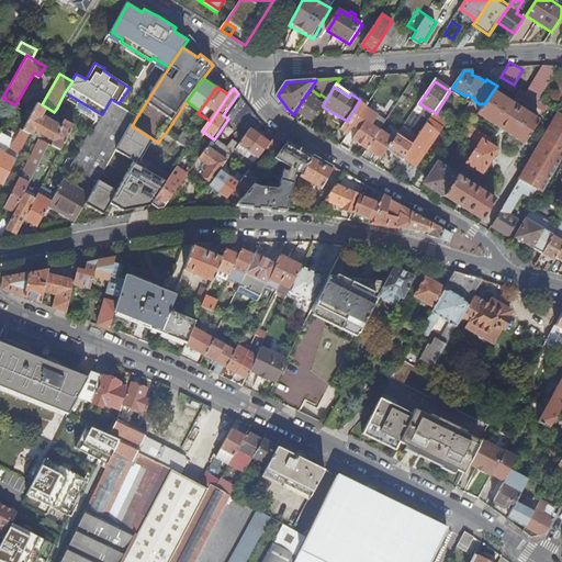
[(539,121),(493,91),(484,104),(479,114),(525,144),(539,121)]
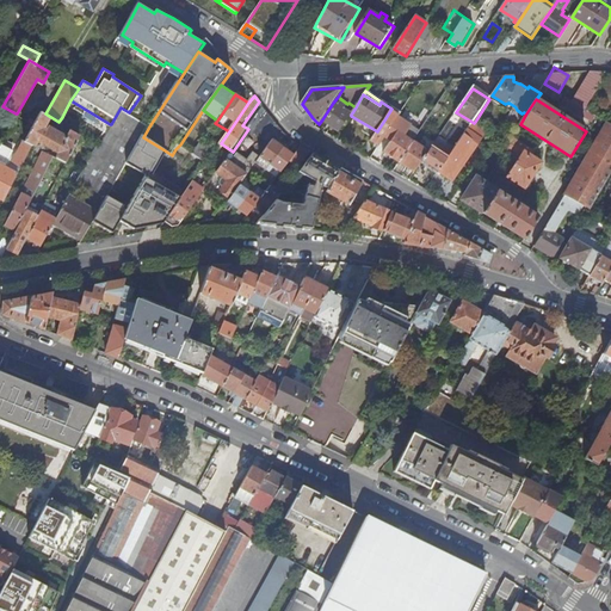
[(322,119),(340,133),(351,116),(351,115),(333,103),(322,119)]
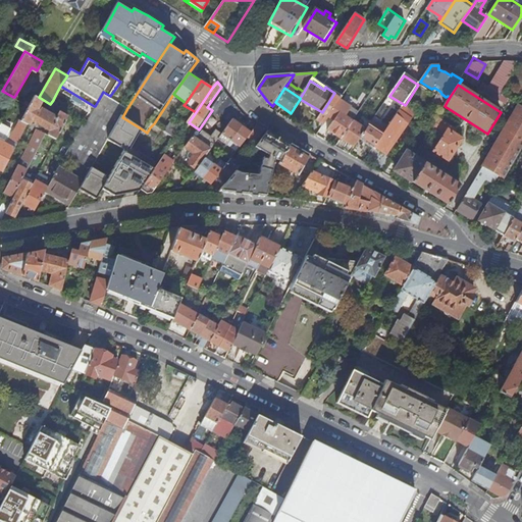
[(225,92),(212,110),(230,122),(233,119),(241,110),(225,92)]
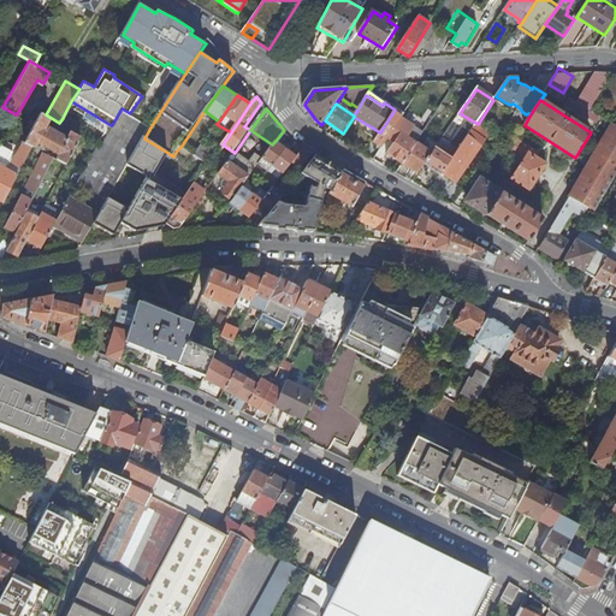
[(406,114),(396,108),(395,110),(380,132),(377,140),(374,142),(384,148),(406,114)]
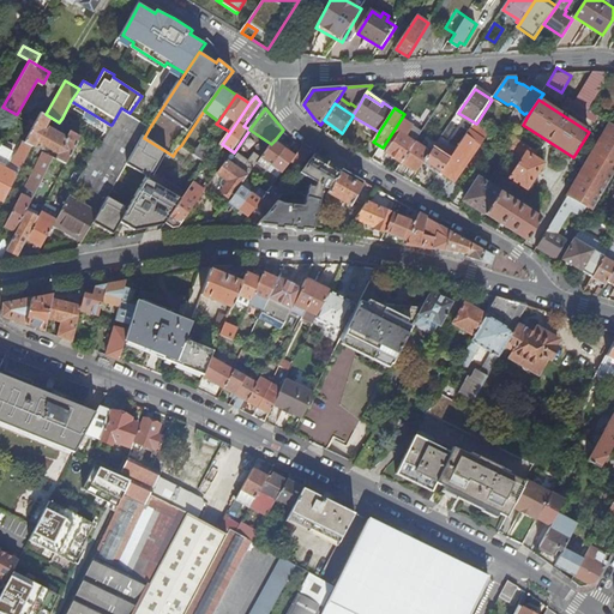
[(66,162),(74,146),(80,136),(71,130),(65,140),(62,138),(62,134),(50,127),(47,128),(47,130),(43,128),(49,116),(46,114),(41,112),(35,121),(30,119),(29,121),(34,124),(24,140),(32,145),(35,144),(37,139),(60,152),(56,157),(66,162)]
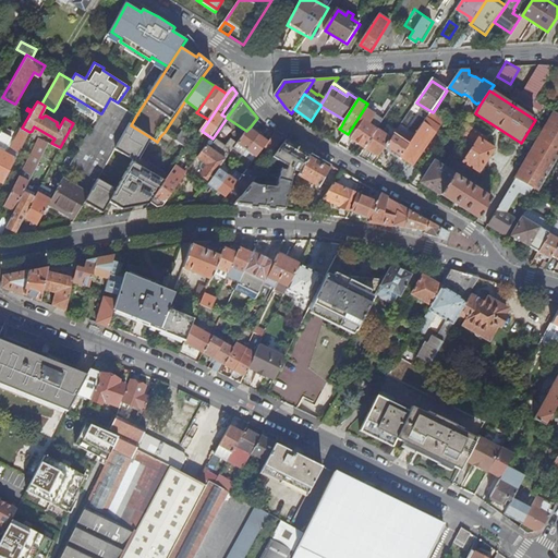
[(131,125),(136,116),(124,108),(85,176),(84,177),(63,214),(76,220),(84,208),(99,180),(114,154),(116,152),(131,125)]
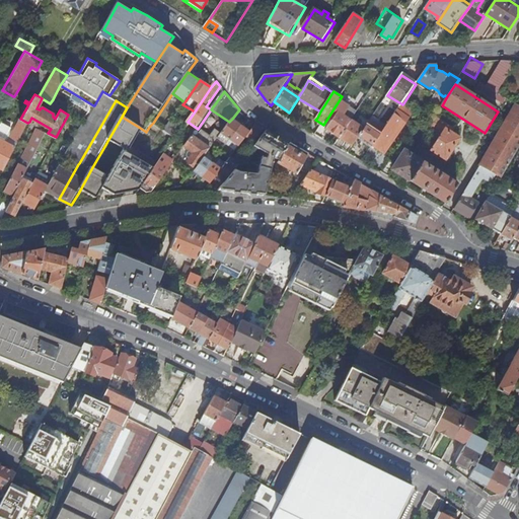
[(402,104),(384,130),(381,136),(374,146),(385,153),(415,110),(403,103),(402,104)]
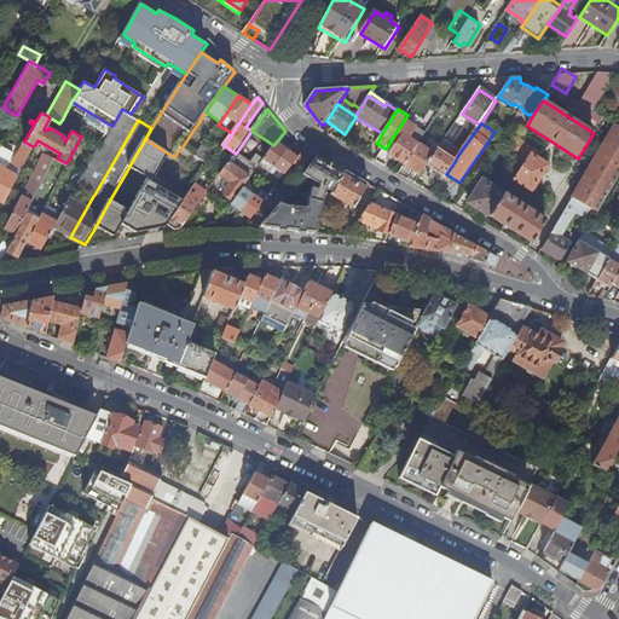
[(618,177),(618,126),(614,123),(572,197),(573,198),(593,209),(599,212),(618,177)]
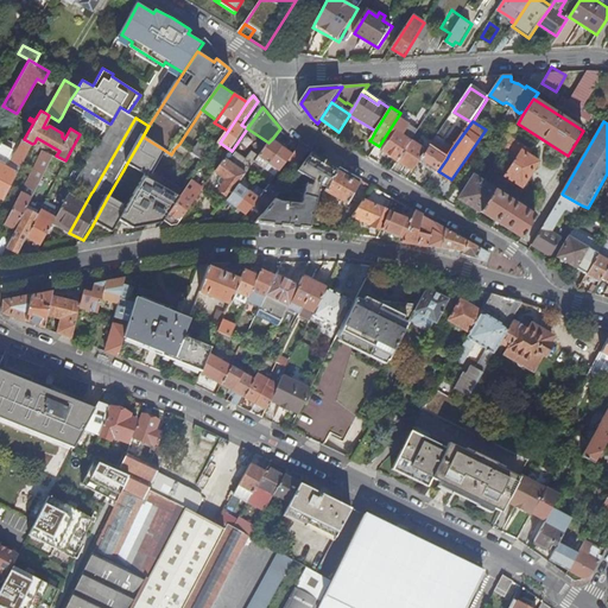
[(375,131),(363,124),(362,132),(372,138),(375,131)]
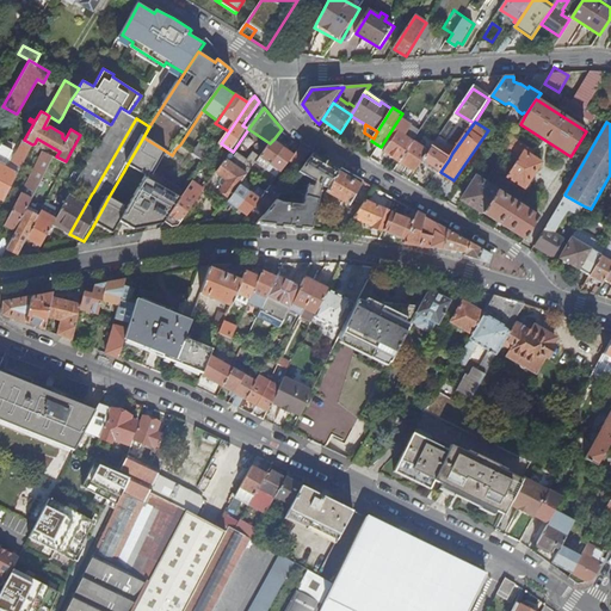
[(401,164),(415,142),(406,136),(409,129),(403,125),(386,153),(401,164)]
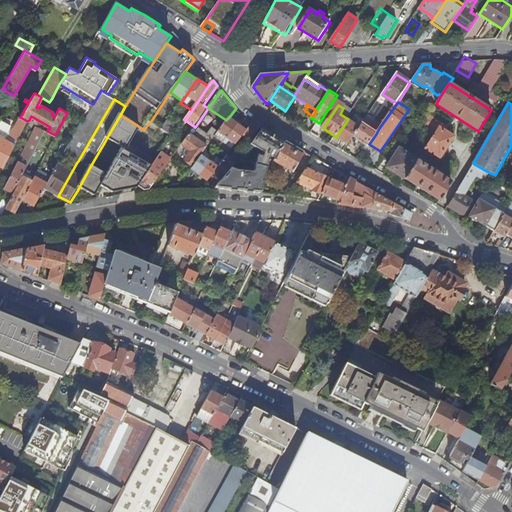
[(122,148),(120,150),(124,152),(138,126),(120,115),(106,139),(122,148)]
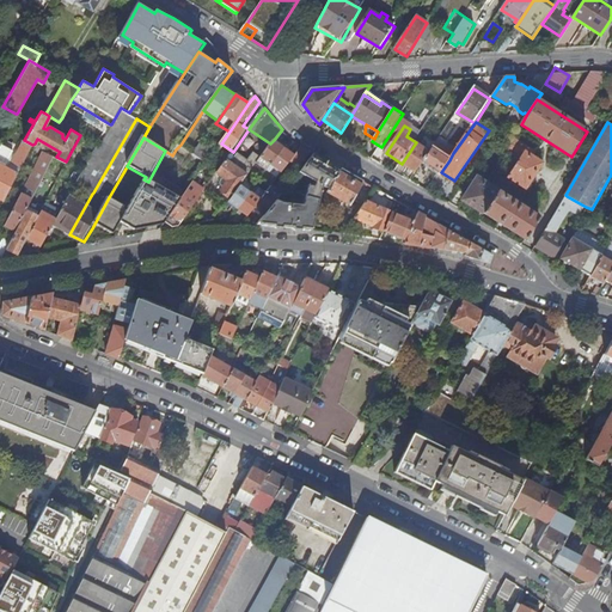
[(0,196),(4,200),(20,166),(32,145),(24,140),(23,139),(12,160),(8,159),(13,151),(0,144),(0,196)]
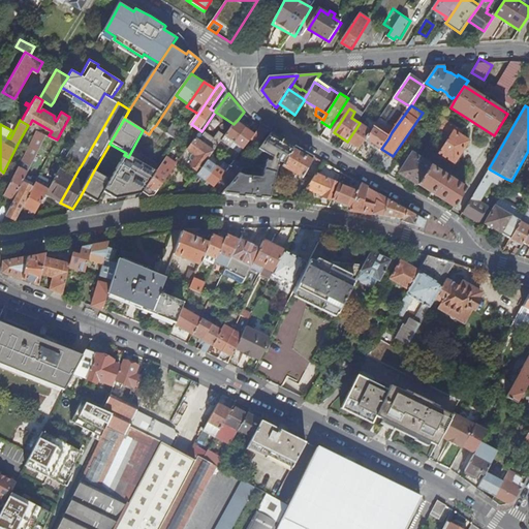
[(222,141),(231,148),(234,145),(246,128),(237,121),(234,124),(225,135),(222,141)]
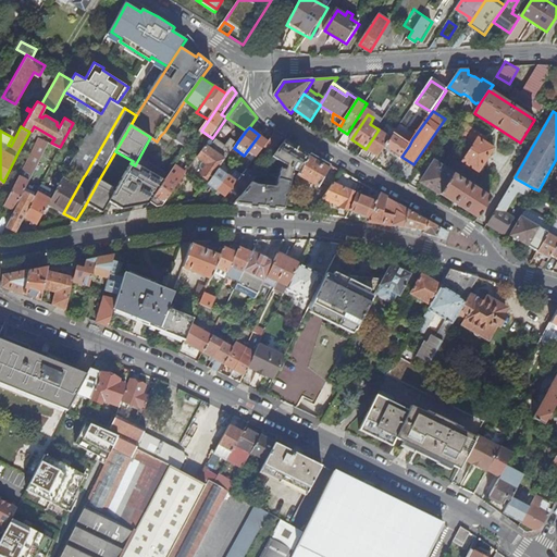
[(477,138),(460,128),(455,138),(471,148),(477,138)]
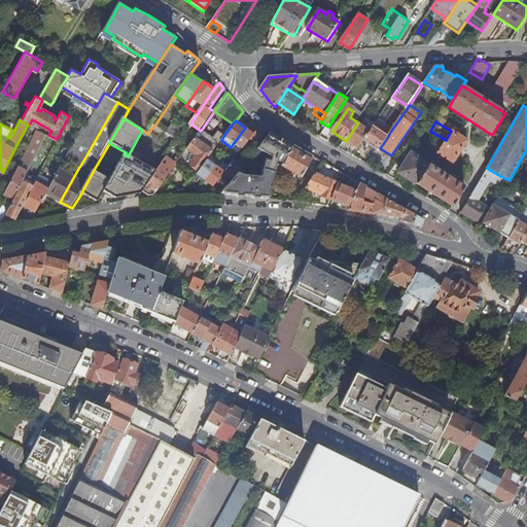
[(372,131),(358,123),(346,141),(358,149),(365,139),(372,131)]
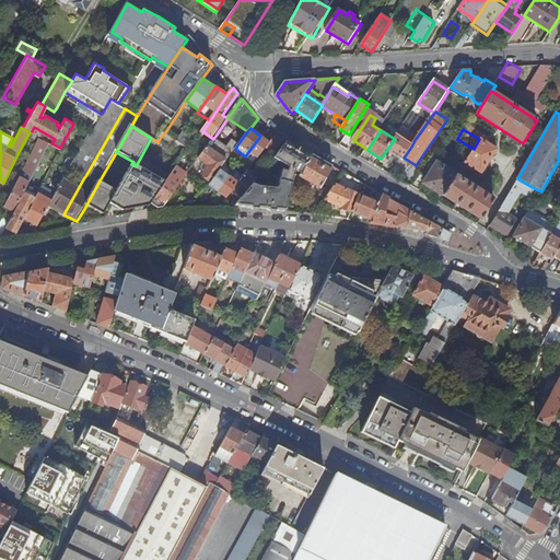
[(400,130),(396,136),(411,147),(415,140),(408,136),(400,130)]
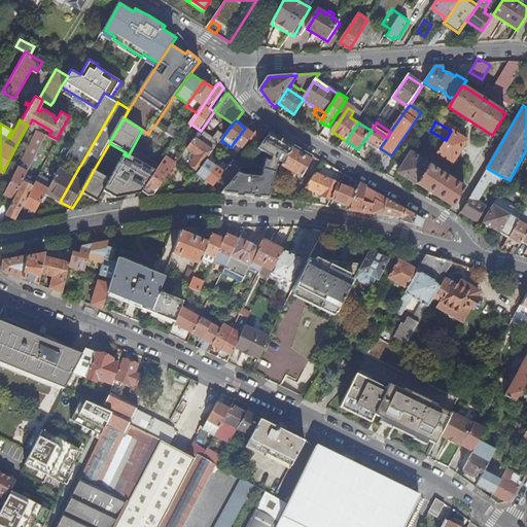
[(151,129),(175,145),(178,141),(155,125),(151,129)]
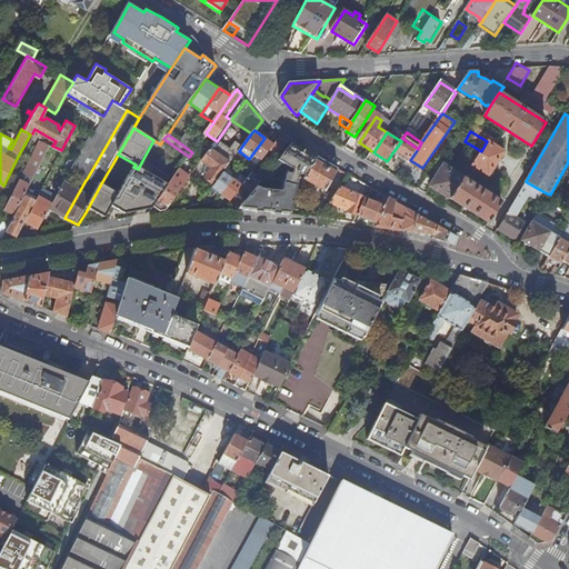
[(275,145),(270,151),(278,157),(289,141),(280,136),(275,145)]
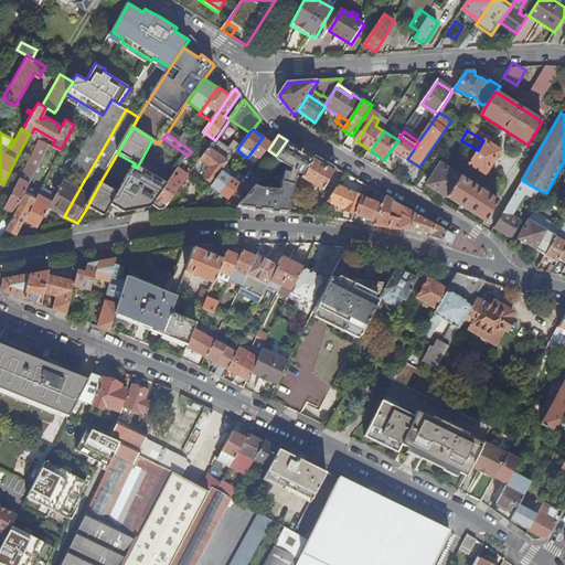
[(273,144),(263,137),(249,155),(252,157),(253,155),(260,159),(268,150),(273,144)]
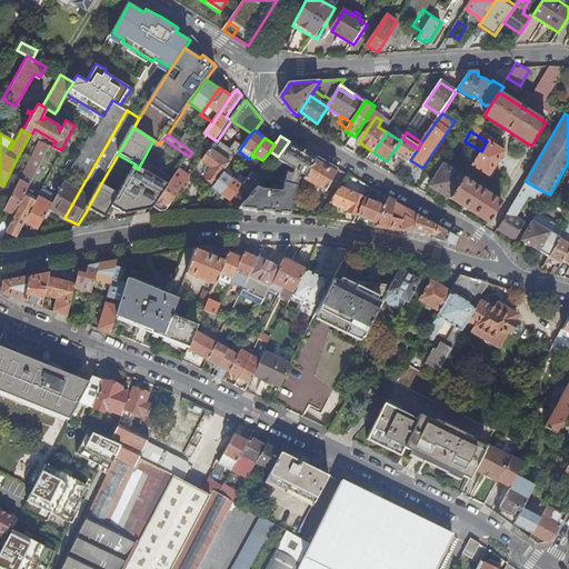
[(418,149),(402,138),(401,141),(395,150),(410,160),(418,149)]
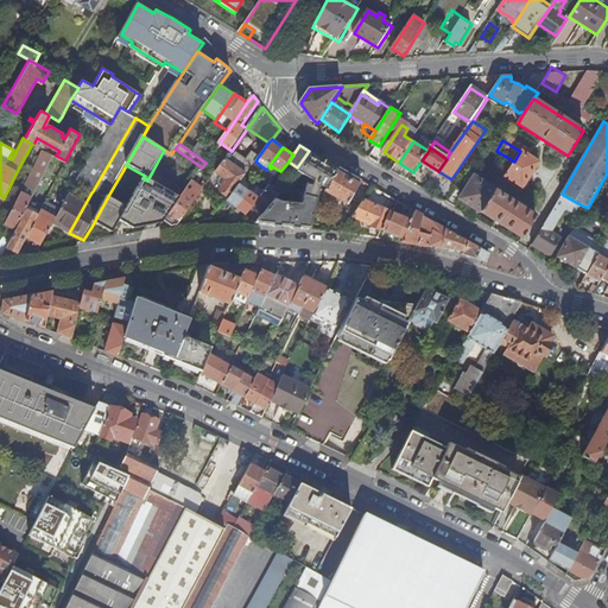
[(43,149),(5,222),(16,228),(30,201),(54,154),(43,149)]
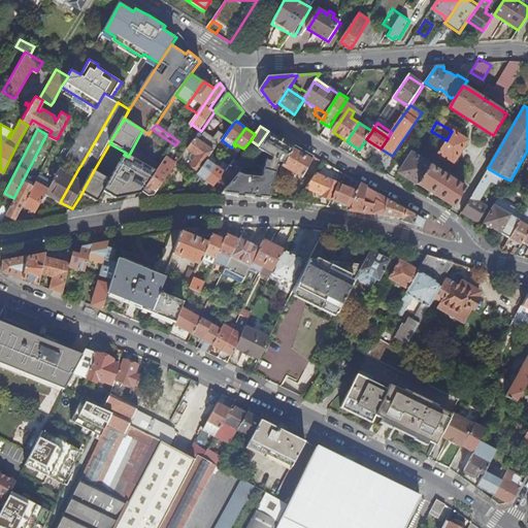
[(453,131),(452,131),(447,140),(436,157),(439,159),(442,155),(455,162),(468,140),(453,131)]
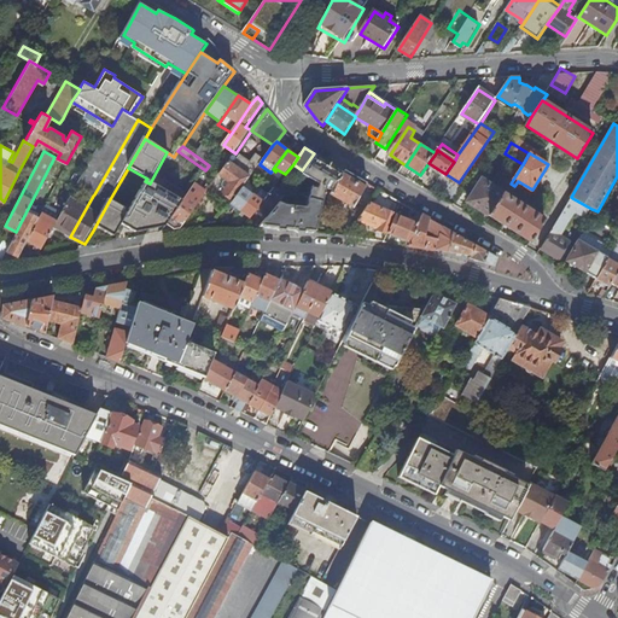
[(234,165),(229,162),(221,175),(220,175),(228,181),(226,186),(228,187),(223,194),(233,200),(244,187),(260,164),(263,158),(257,155),(251,163),(242,156),(234,165)]
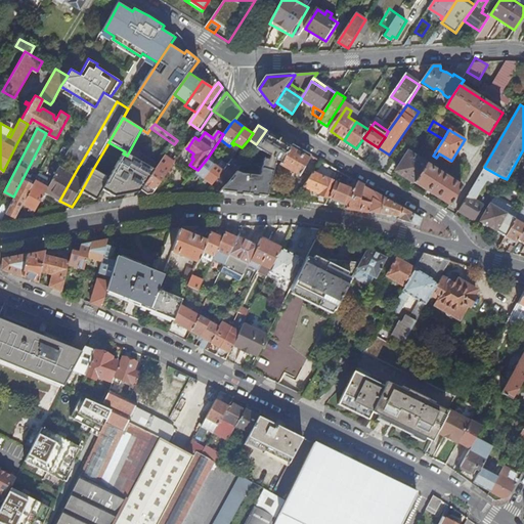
[(269,132),(256,148),(271,157),(269,161),(265,159),(260,176),(243,175),(237,172),(227,184),(221,192),(267,198),(277,160),(282,162),(284,162),(293,145),(269,132)]
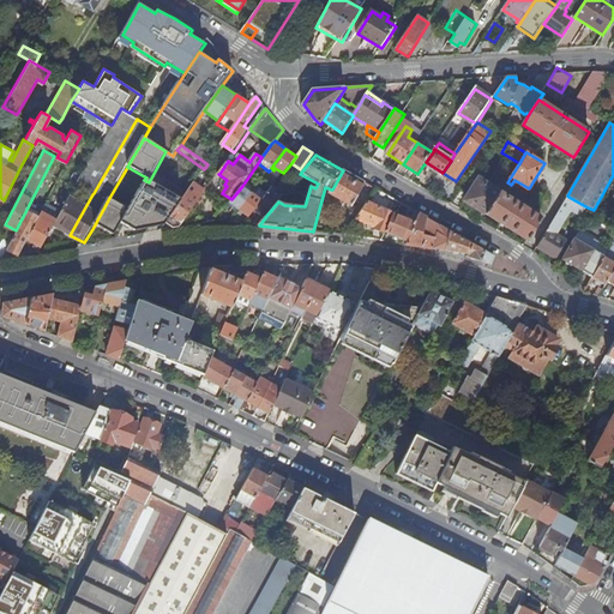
[(332,190),(331,190),(329,193),(353,206),(366,182),(343,170),(332,190)]
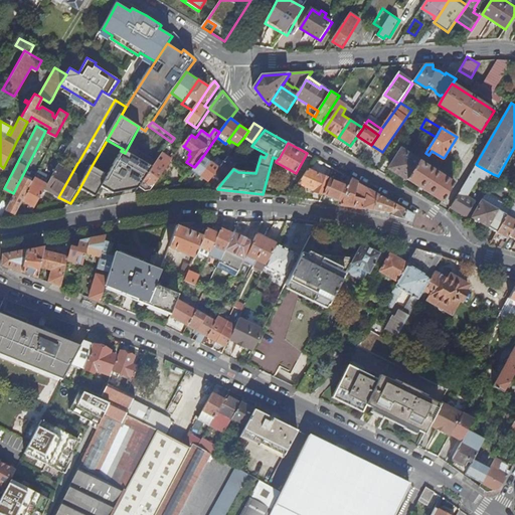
[(402,150),(391,168),(408,179),(419,161),(402,150)]
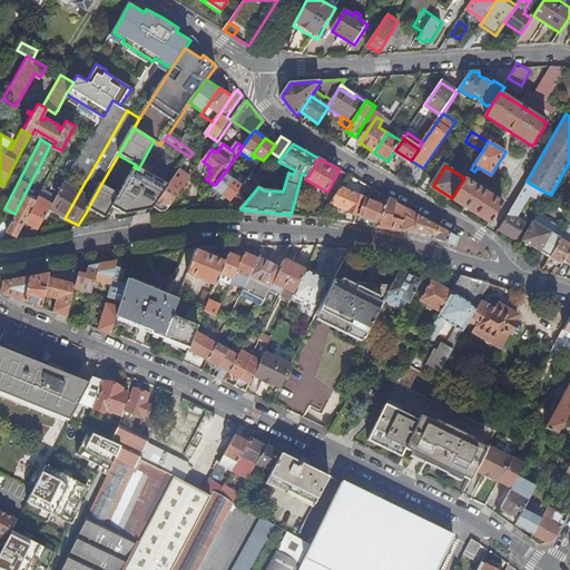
[(86,213),(99,219),(102,212),(111,216),(155,207),(169,186),(138,169),(134,167),(118,194),(101,184),(86,213)]
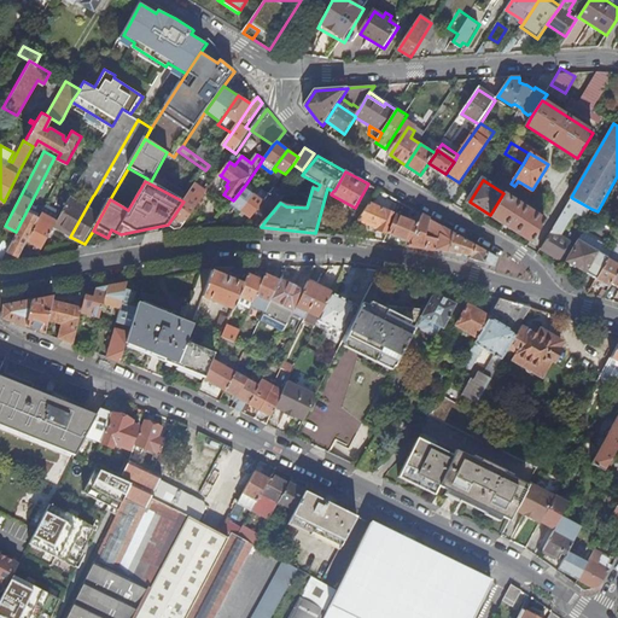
[(168,225),(162,233),(182,229),(196,209),(198,207),(211,187),(209,185),(203,192),(194,186),(184,202),(168,225)]
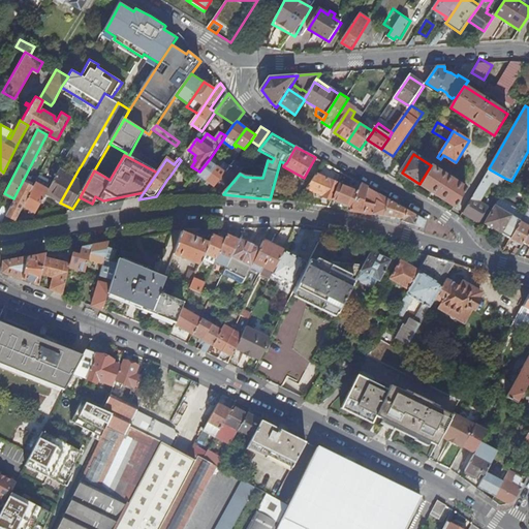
[(207,181),(219,164),(216,162),(215,164),(209,160),(199,172),(197,175),(207,181)]
